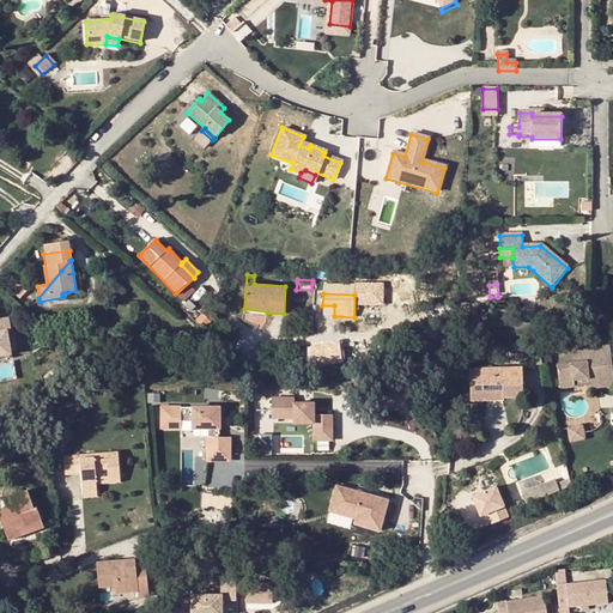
[(91,317),(92,333),(108,331),(105,315),(91,317)]
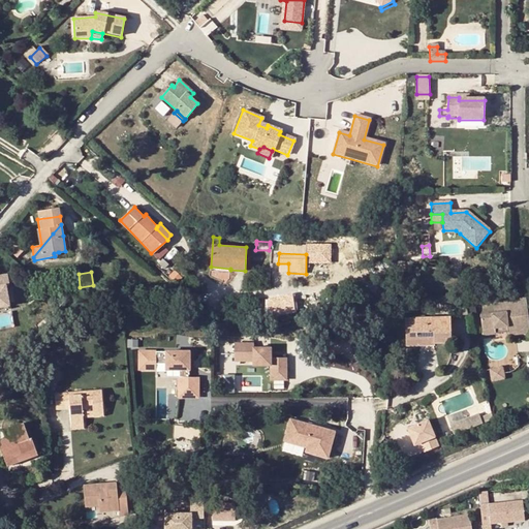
[(0,314),(11,313),(8,294),(12,293),(10,282),(0,283),(0,314)]
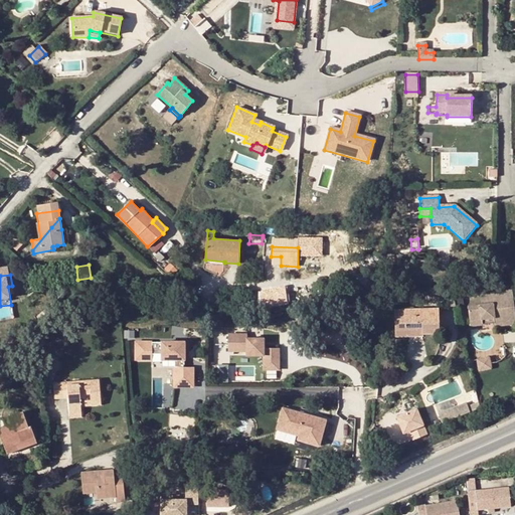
[(511,291),(491,294),(492,318),(494,326),(508,324),(507,318),(514,318),(511,291)]
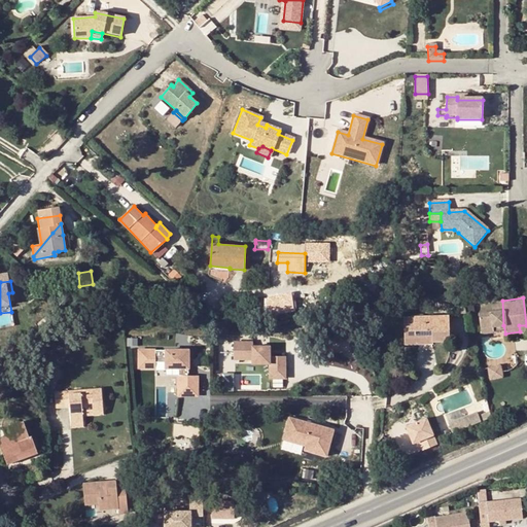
[(479,327),(503,325),(502,301),(490,302),(491,313),(478,315),(479,327)]
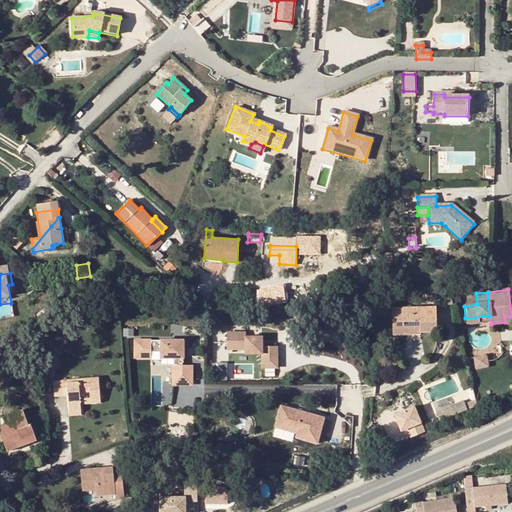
[(392,308),(392,329),(420,328),(420,331),(436,331),(436,307),(392,308)]
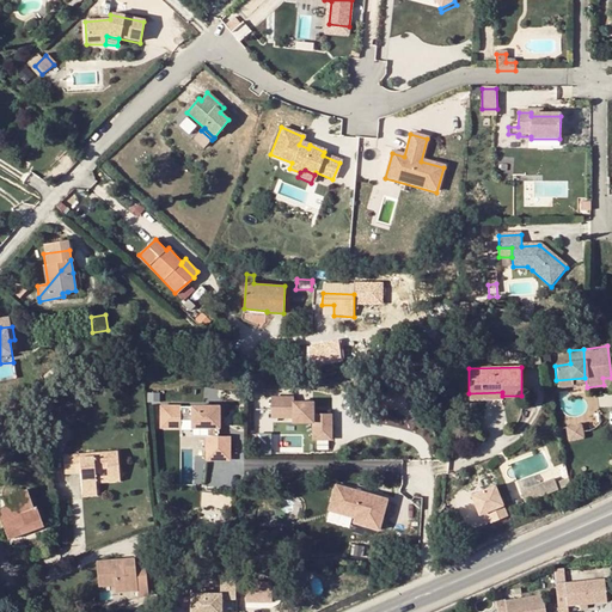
[(271,399),(271,418),(293,418),(293,424),(313,424),(313,441),(331,441),(331,416),(313,416),(313,404),(294,404),(294,399),(271,399)]
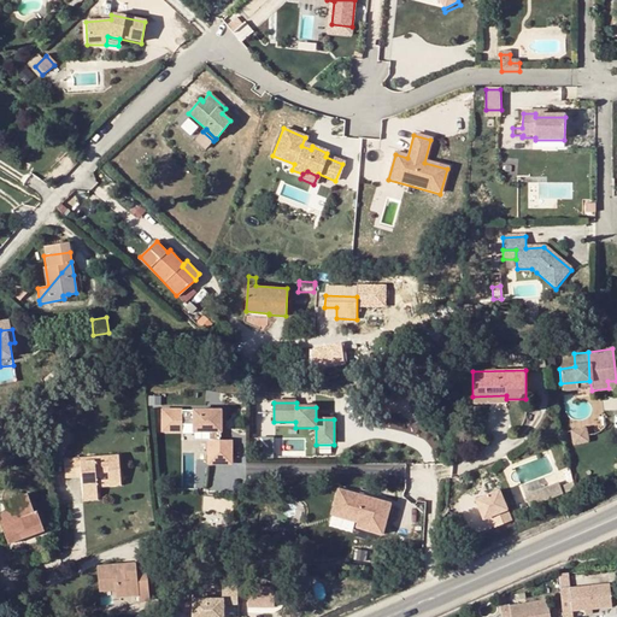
[(221,412),(164,412),(164,433),(182,433),(182,427),(195,427),(195,433),(210,433),(210,465),(231,465),(231,442),(221,442),(218,442),(218,434),(221,434),(221,412)]
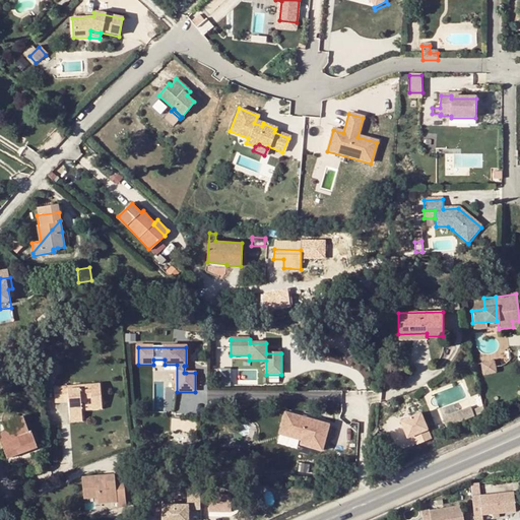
[(478,372),(482,383),(495,378),(490,368),(478,372)]
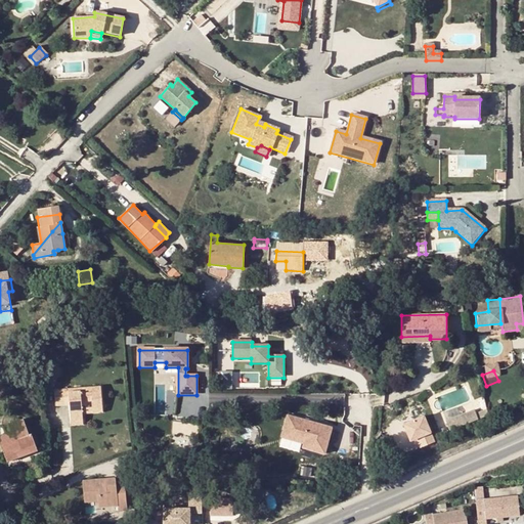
[(70,404),(72,421),(83,420),(82,413),(82,409),(81,402),(91,401),(92,409),(103,408),(101,386),(54,390),(55,405),(70,404)]
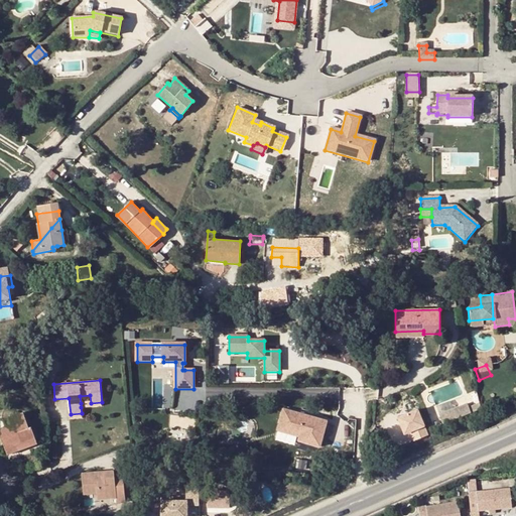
[(469,403),(440,414),(443,423),(472,412),(470,407),(469,403)]
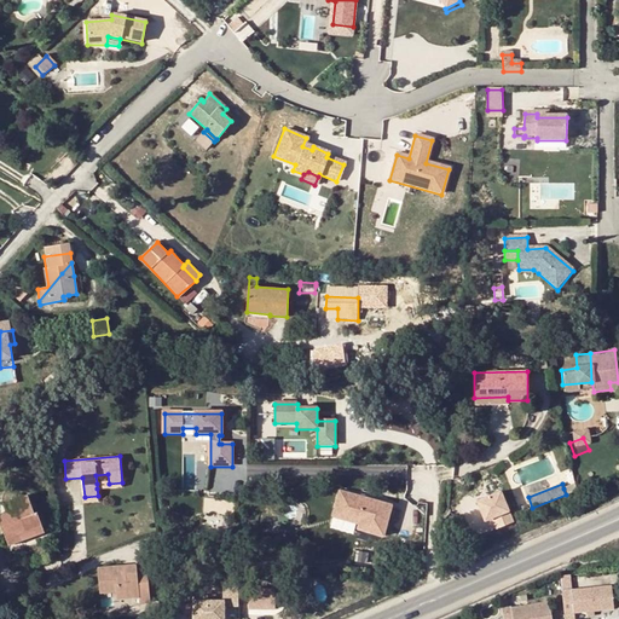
[(577,484),(563,489),(566,495),(579,491),(577,484)]
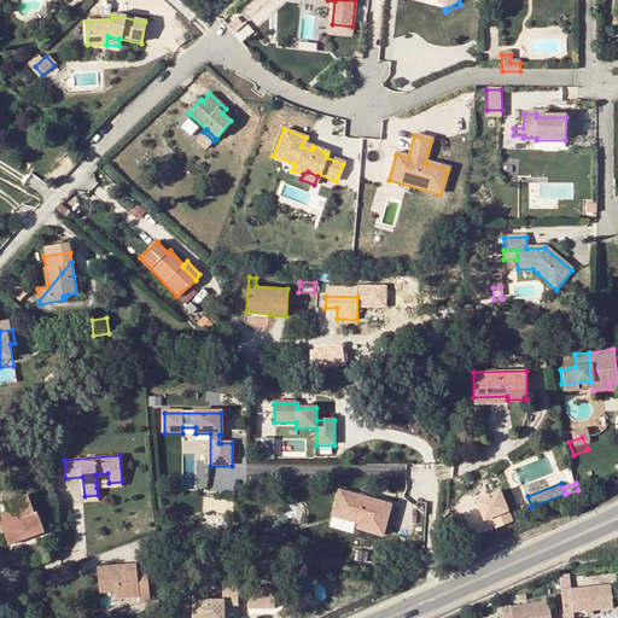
[(477,499),(487,520),(494,518),(497,528),(516,520),(503,488),(477,499)]
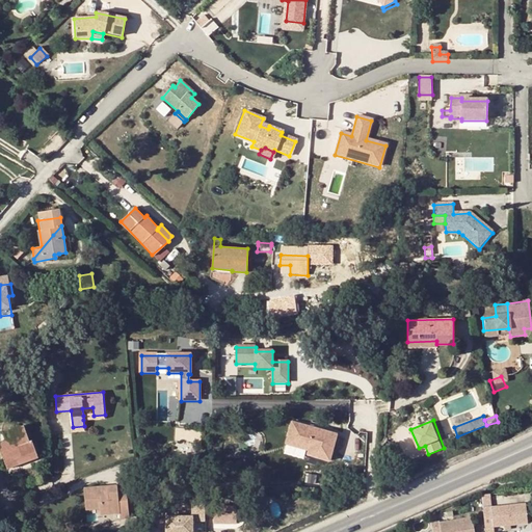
[(337,434),(291,423),(286,446),(308,451),(307,455),(329,461),(337,434)]
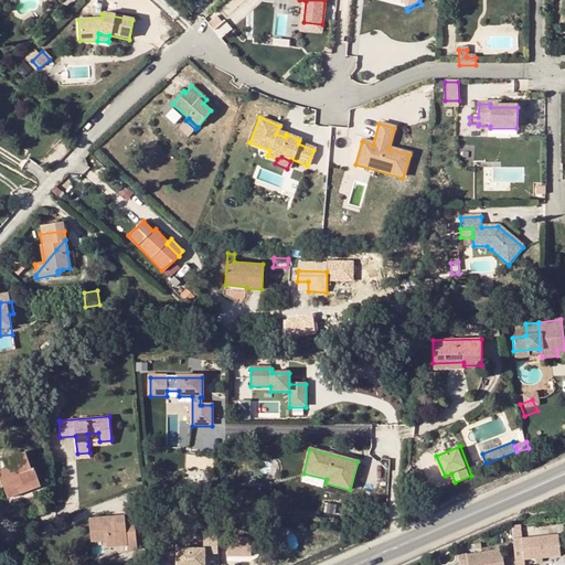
[(24,451),(18,454),(33,482),(40,480),(34,467),(31,467),(24,451)]
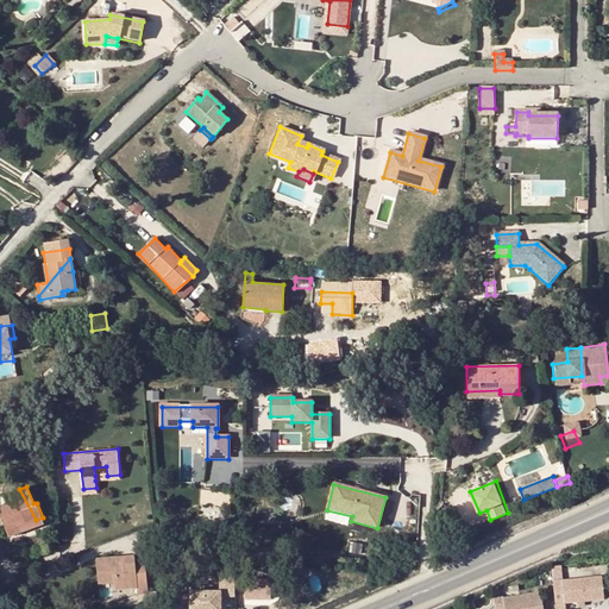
[(0,506),(0,512),(7,531),(36,520),(19,489),(10,493),(13,502),(0,506)]
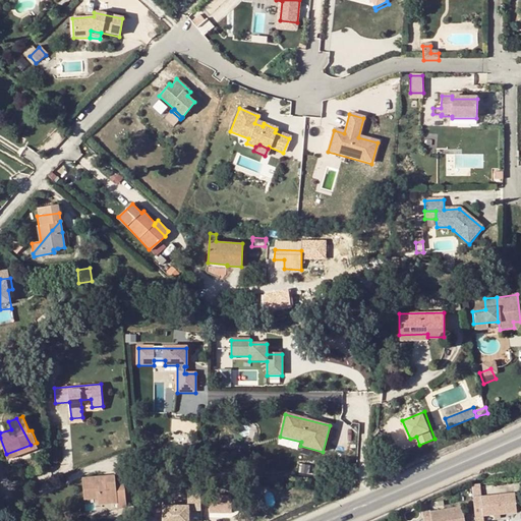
[(31,445),(6,454),(7,459),(34,450),(31,445)]
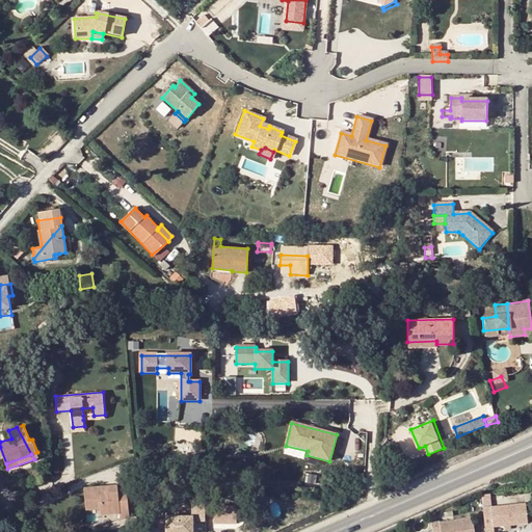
[(84,487),(86,509),(100,508),(118,507),(120,513),(120,519),(129,517),(127,491),(117,491),(116,484),(84,487)]
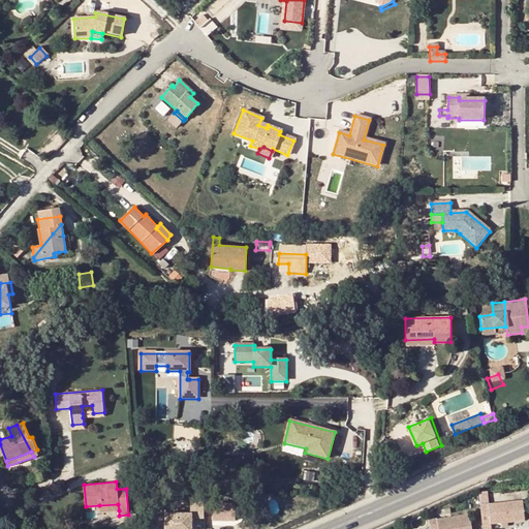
[(523,500),(480,504),(483,526),(491,525),(491,523),(501,522),(507,521),(525,519),(523,500)]
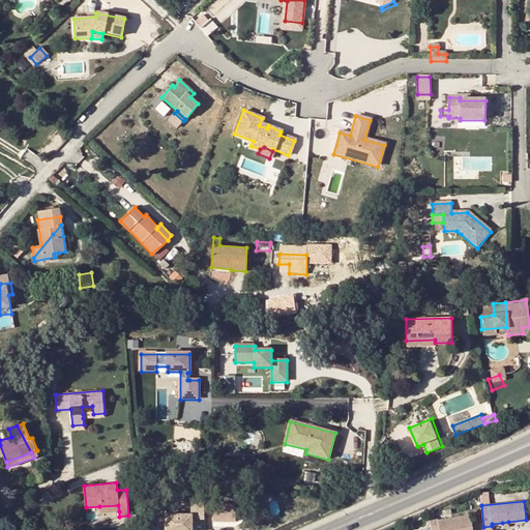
[(166,514),(166,529),(192,529),(192,519),(205,519),(205,502),(192,502),(192,514),(166,514)]
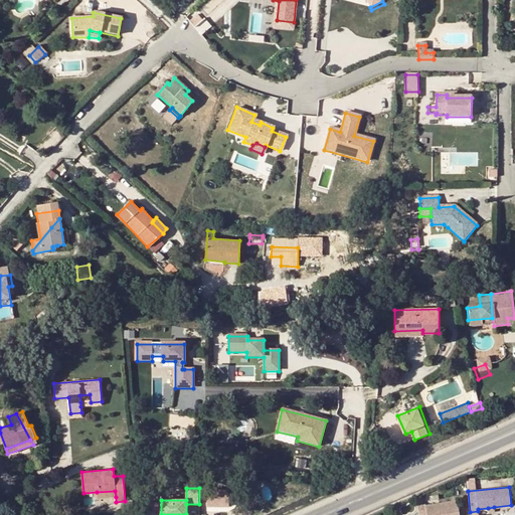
[(208,491),(206,507),(228,509),(229,492),(208,491)]
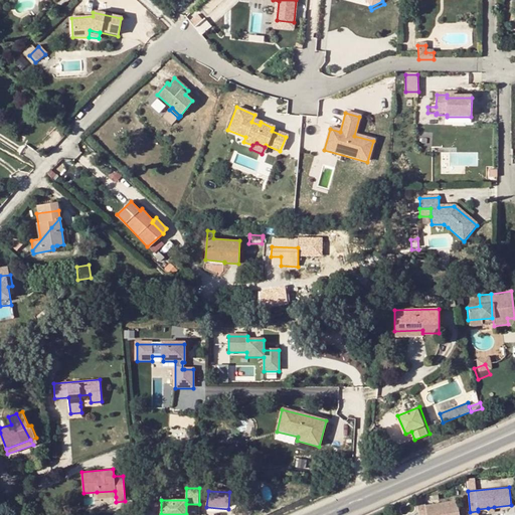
[(459,514),(457,500),(424,506),(425,514),(459,514)]
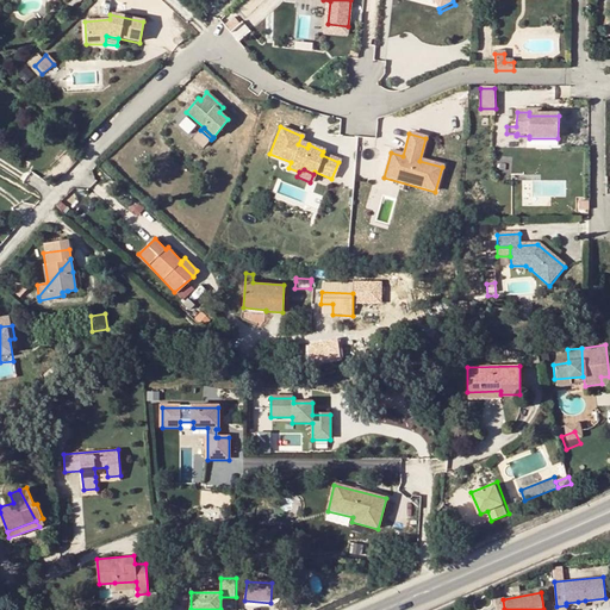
[(68,601),(70,609),(85,609),(86,609),(82,597),(68,601)]
